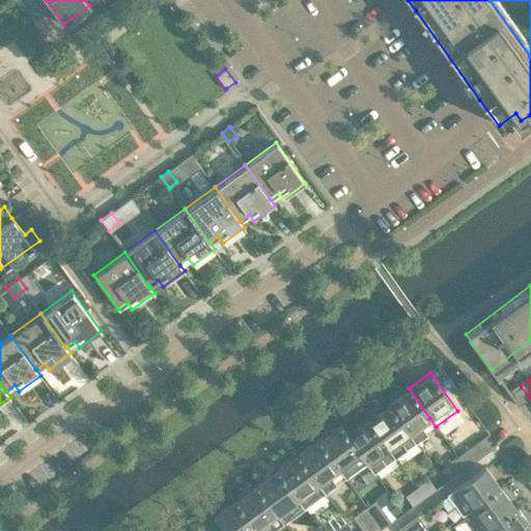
[(529,397),(521,386),(509,394),(518,404),(529,397)]
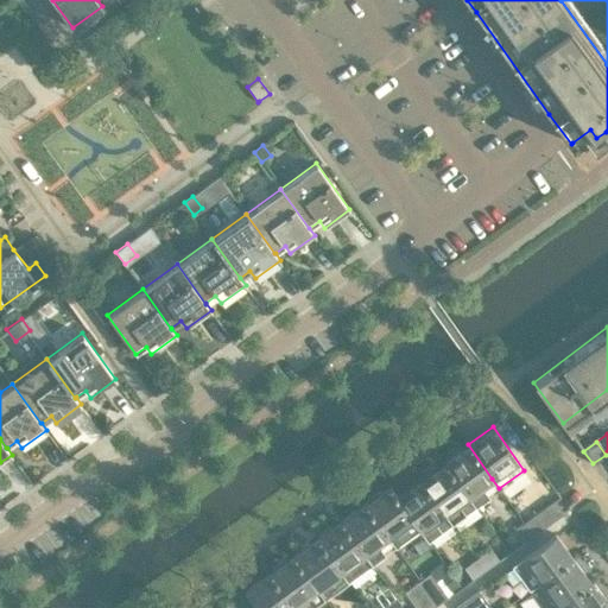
[(468,444),(444,462),(468,495),(475,506),(488,496),(481,486),(492,479),(468,444)]
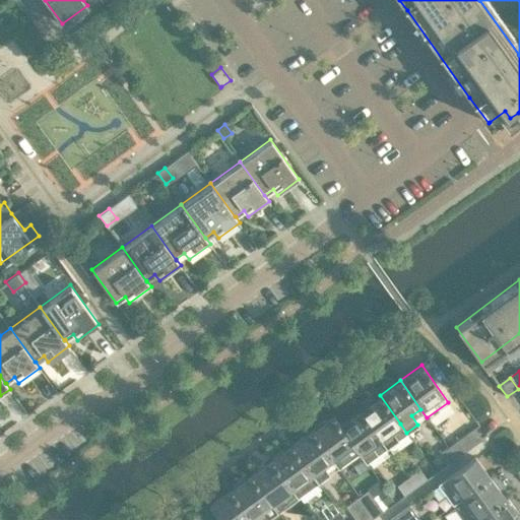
[(380,395),(360,409),(380,439),(386,448),(406,433),(400,424),(380,395)]
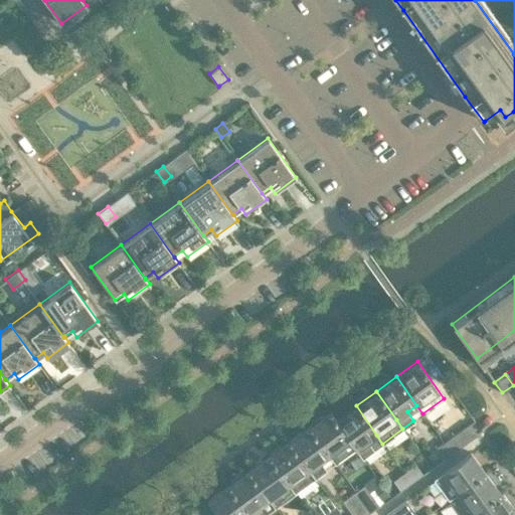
[(356,405),(336,420),(349,440),(355,448),(362,458),(373,450),(367,441),(376,435),(356,405)]
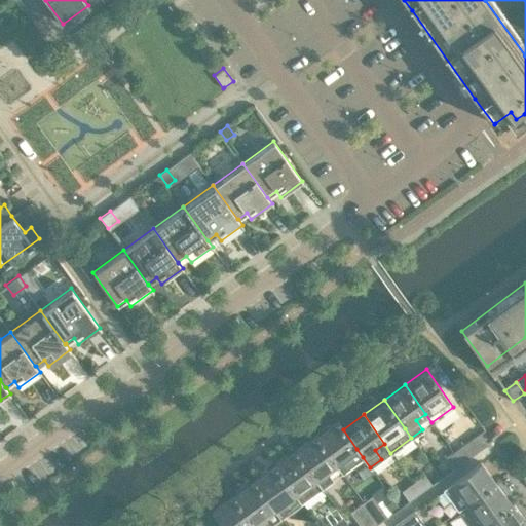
[(343,429),(336,419),(315,435),(336,463),(335,464),(342,473),(363,457),(357,449),(343,429)]
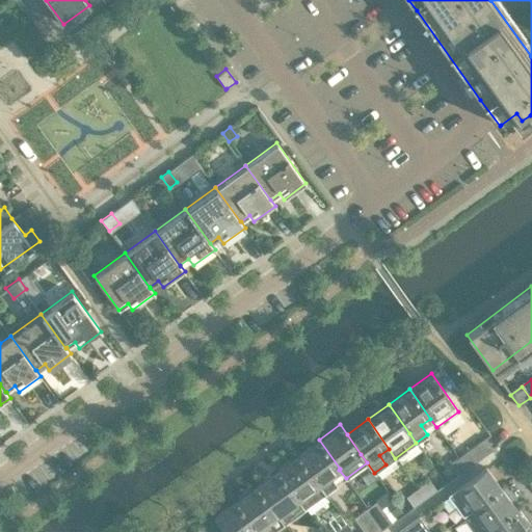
[(298,454),(298,455),(319,484),(318,484),(325,494),(337,485),(330,476),(339,470),(340,469),(319,440),(298,454)]
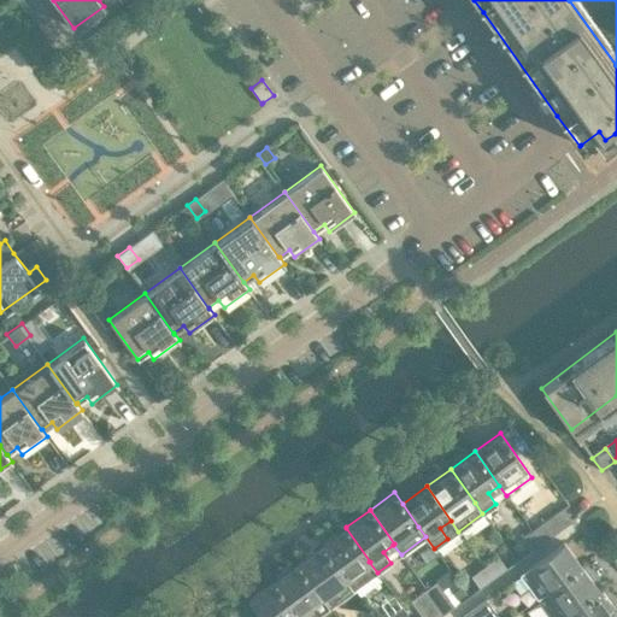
[(541,542),(565,524),(556,511),(532,529),(541,542)]
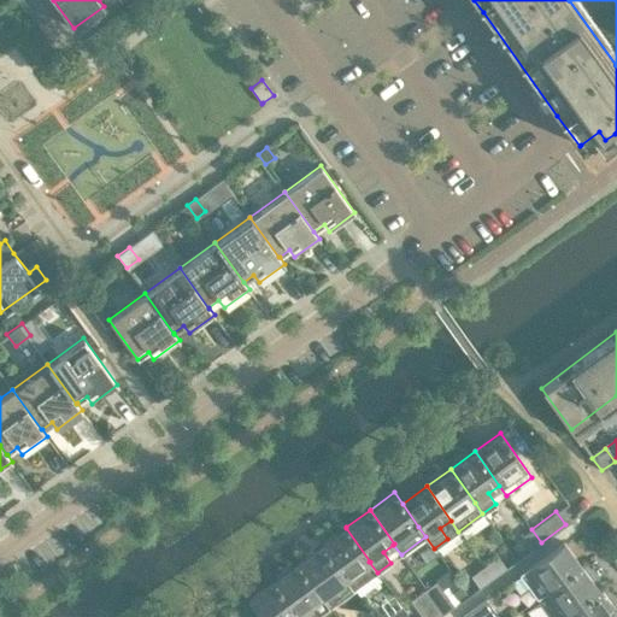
[(353,589),(377,573),(369,562),(370,562),(346,528),(322,545),(346,579),(345,580),(353,589)]
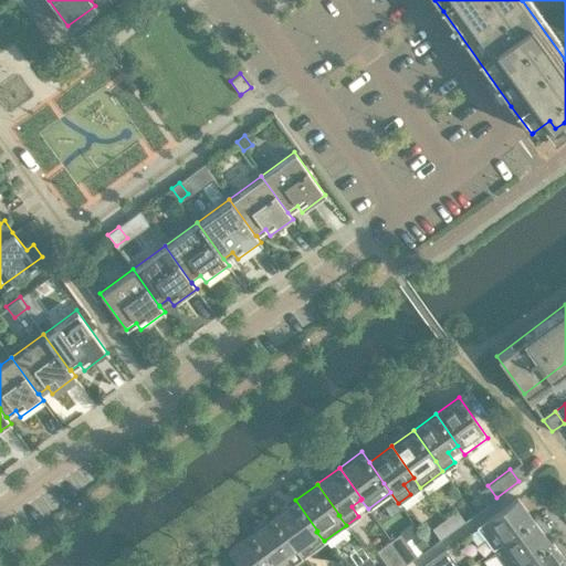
[(478,493),(485,505),(496,498),(488,485),(478,493)]
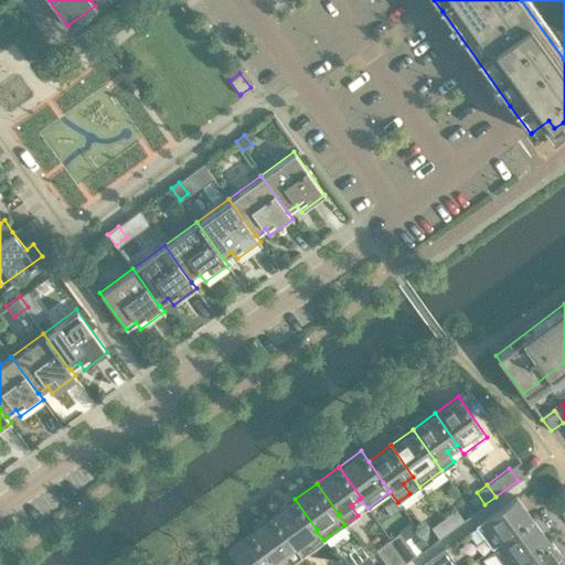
[(501,541),(532,519),(515,496),(476,525),(484,537),(493,531),(501,540),(501,541)]
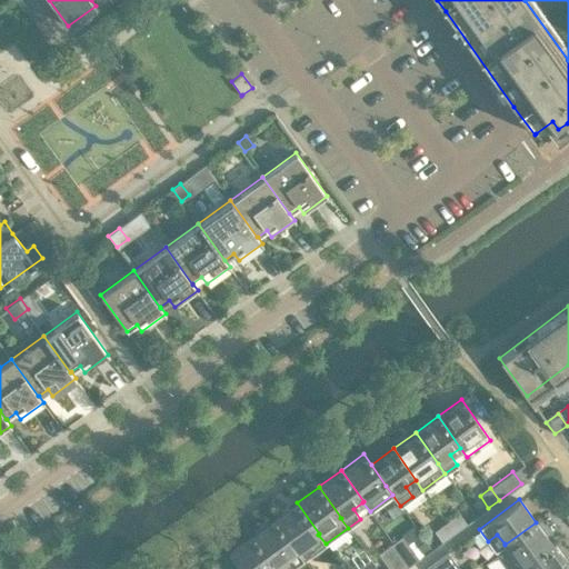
[(303,560),(326,543),(318,535),(319,533),(297,502),(273,519),(297,550),(296,550),(303,560)]
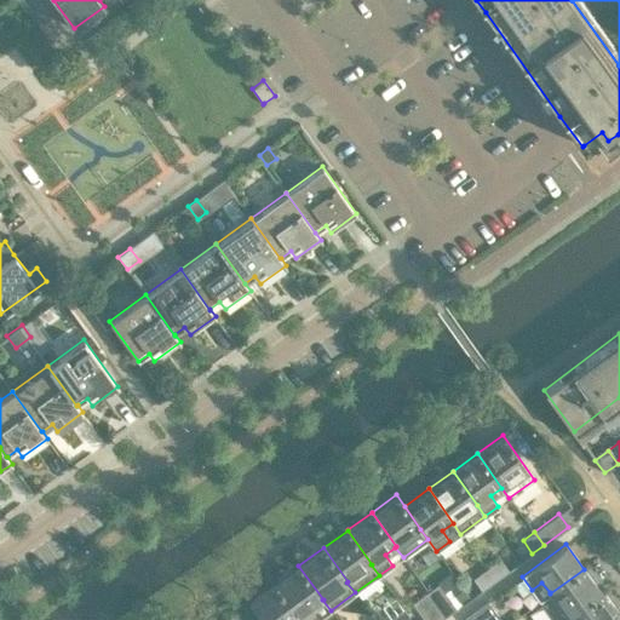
[(486,568),(495,580),(509,570),(500,558),(486,568)]
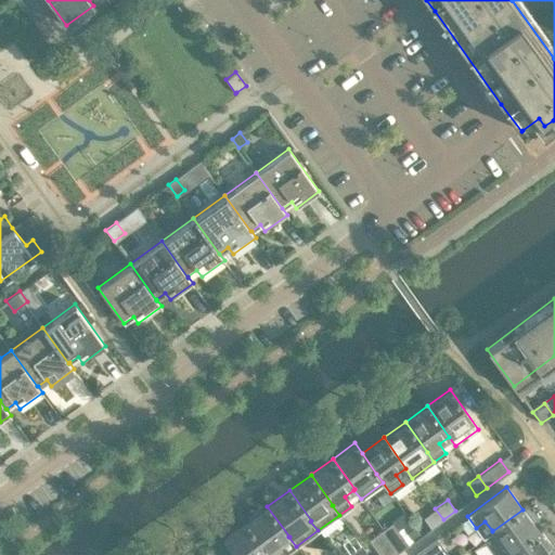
[(267,506),(245,521),(268,552),(267,553),(268,554),(283,554),(286,553),(279,544),(288,537),(289,537),(267,506)]
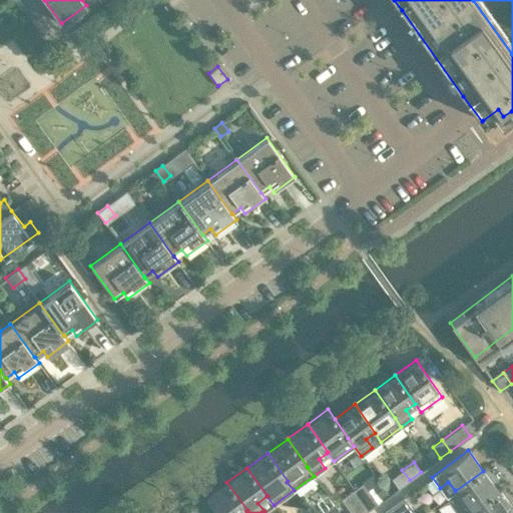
[(392,478),(399,488),(410,480),(402,470),(392,478)]
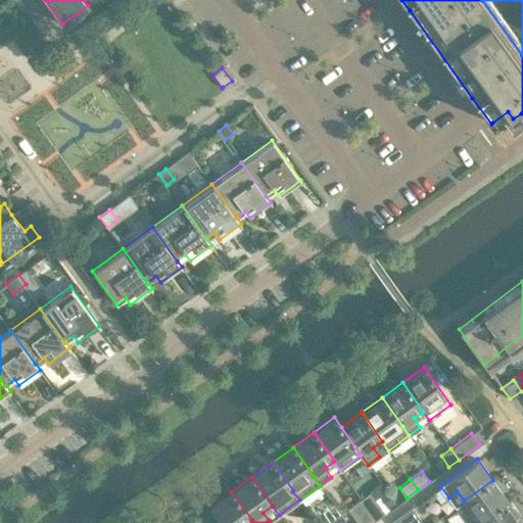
[(478,521),(507,501),(492,480),(464,501),(464,500),(455,507),(463,518),(472,512),(478,521)]
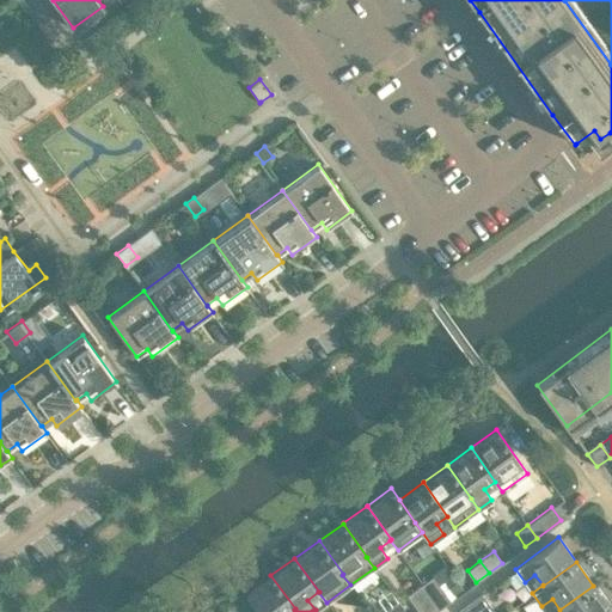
[(246,593),(259,611),(295,611),(294,610),(295,609),(270,575),(246,593)]
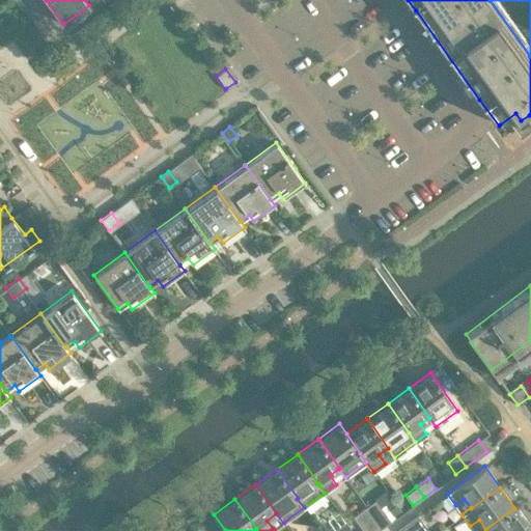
[(374,500),(364,508),(379,529),(390,522),(374,500)]
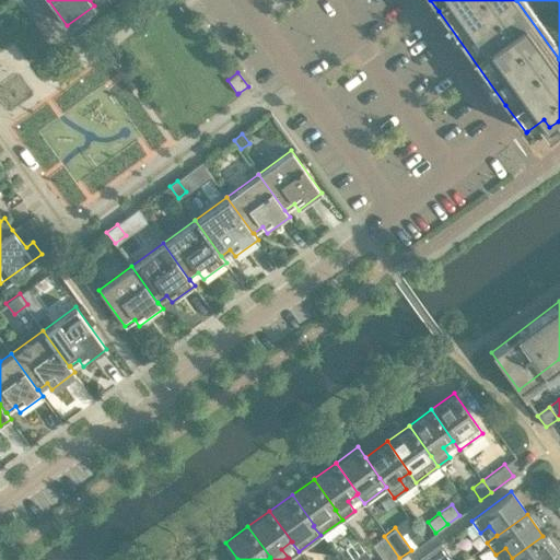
[(397,559),(399,558),(384,536),(372,545),(383,559),(397,559)]
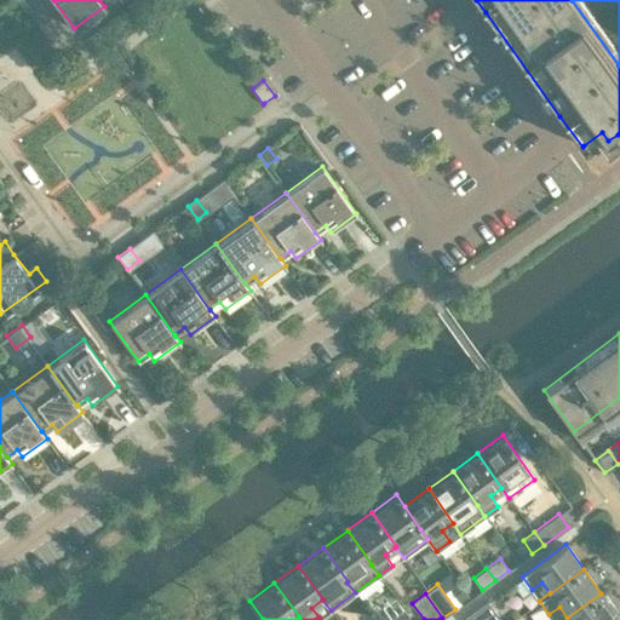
[(614,619),(619,618),(601,593),(567,618),(562,619),(614,619)]
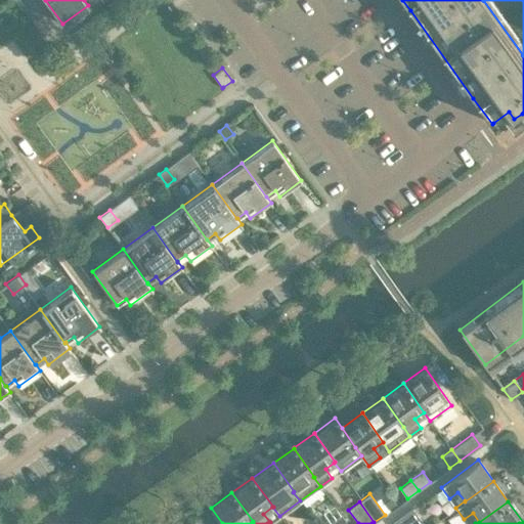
[(411,523),(420,519),(411,508),(391,523),(411,523)]
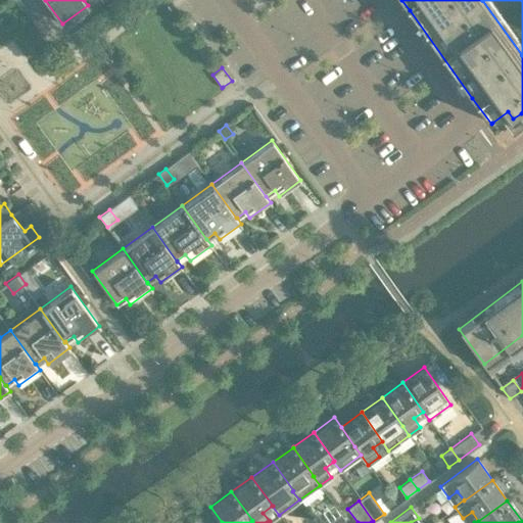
[(329,522),(330,522),(346,522),(340,514),(329,522)]
